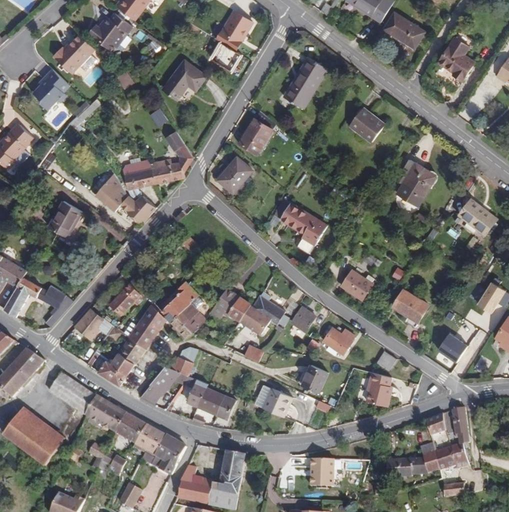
[(133,19),(147,0),(118,0),(115,5),(133,19)]
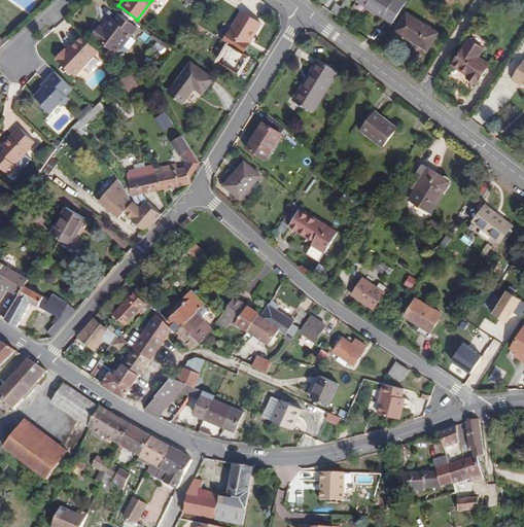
[(396,0),(396,1),(393,0),(359,0),(358,2),(394,25),(408,3),(402,0),(396,0)]
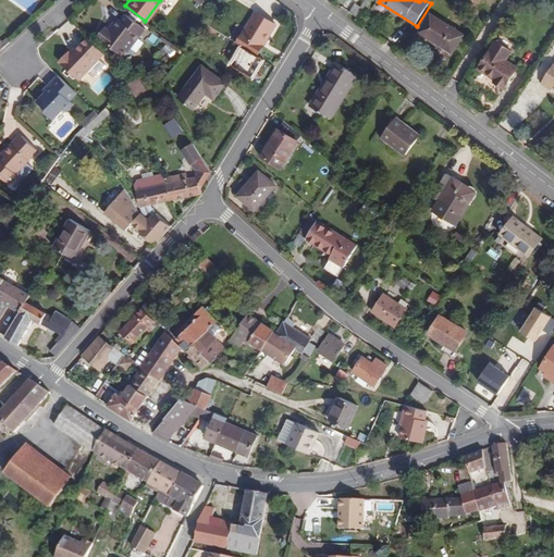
[(132,32),(138,25),(119,9),(112,17),(110,15),(95,36),(113,51),(131,31),(132,32)]
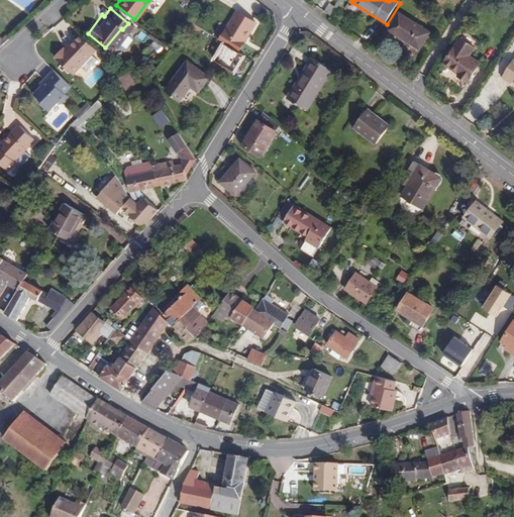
[(237,49),(257,22),(239,10),(220,37),(237,49)]
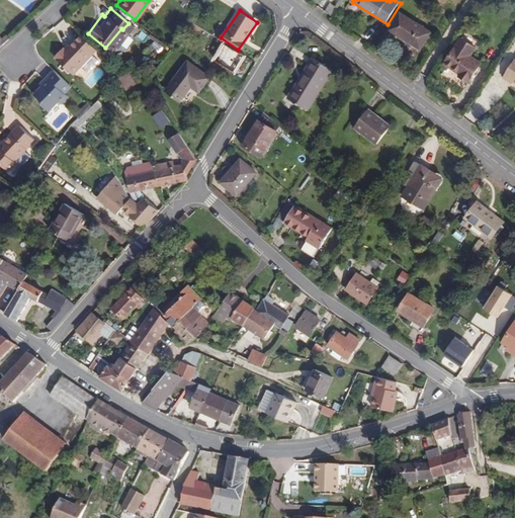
[(420,50),(431,31),(403,14),(392,31),(420,50)]
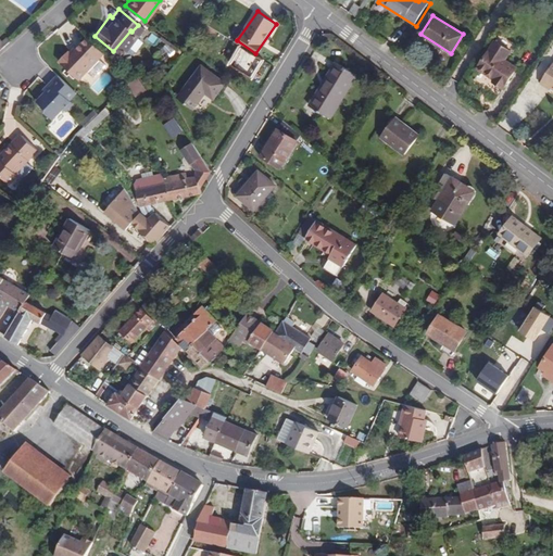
[(76,79),(101,53),(85,37),(74,49),(72,48),(67,52),(65,51),(57,61),(76,79)]
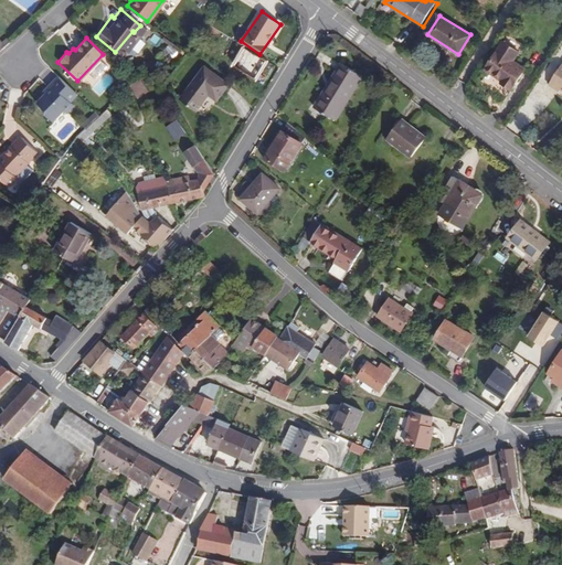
[(517,91),(532,67),(520,60),(525,53),(509,42),(490,71),(509,83),(508,85),(517,91)]
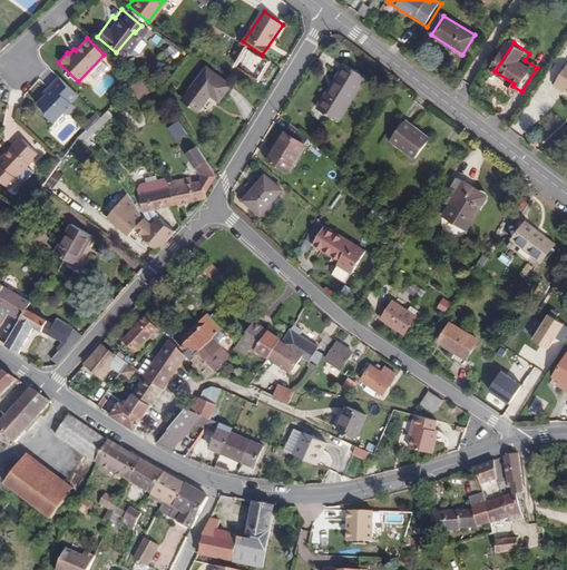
[(334,125),(363,78),(342,65),(313,111),(334,125)]
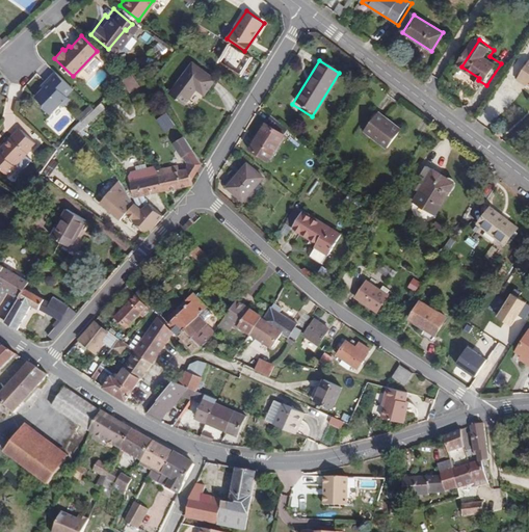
[(528,63),(526,61),(513,80),(523,86),(525,83),(528,85),(528,63)]
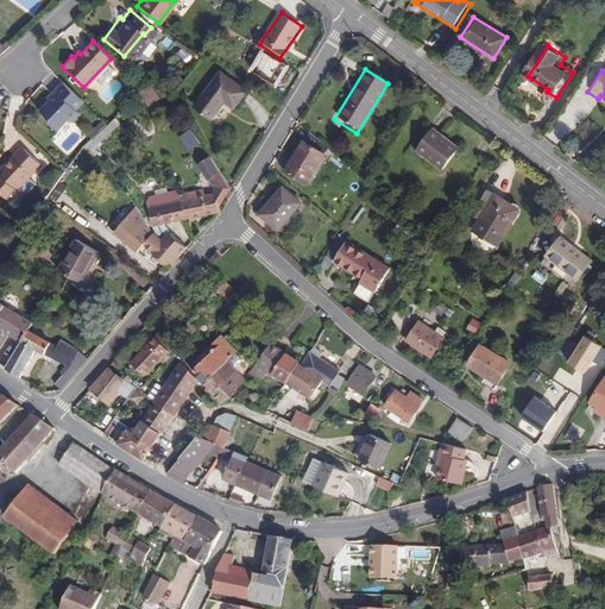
[(210,121),(225,102),(232,107),(245,89),(224,74),(196,112),(210,121)]
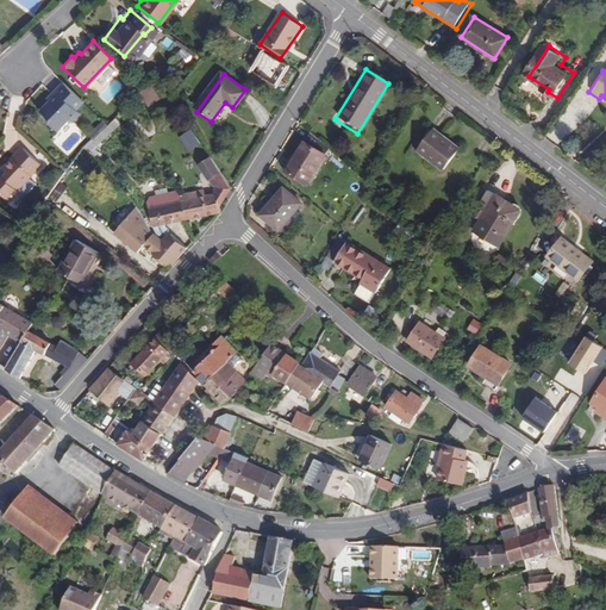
[(74,110),(81,101),(61,82),(52,91),(55,93),(48,100),(38,111),(49,122),(48,123),(56,131),(67,119),(69,122),(77,113),(74,110)]
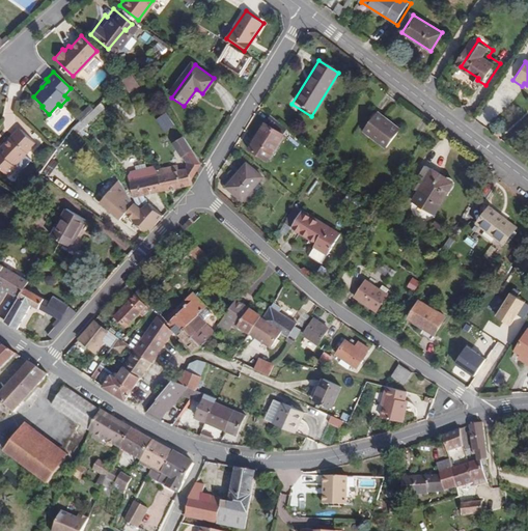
[(135,88),(127,75),(124,77),(118,83),(129,94),(135,88)]
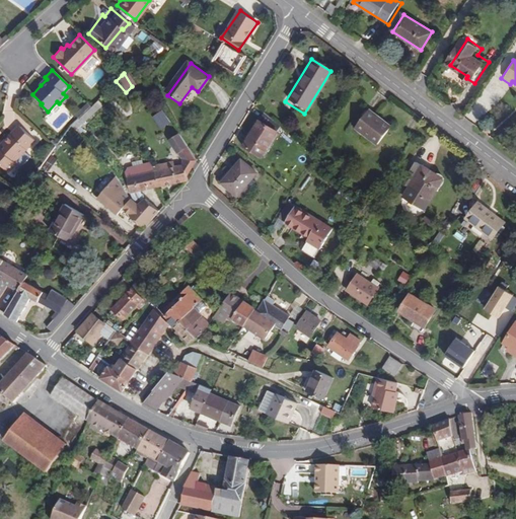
[(41,85),(47,79),(45,77),(39,83),(41,85)]
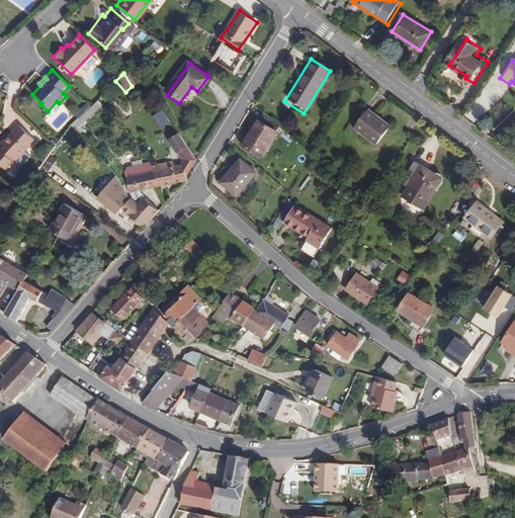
[(82,122),(101,104),(97,99),(90,106),(85,102),(73,114),(77,119),(78,118),(82,122)]
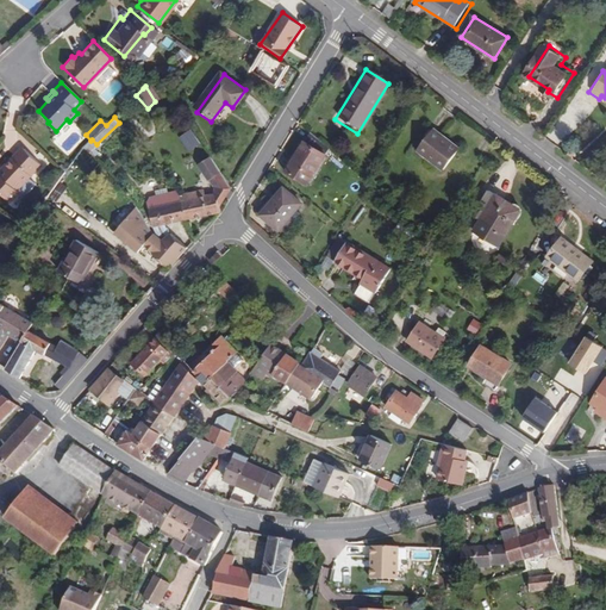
[(442,169),(457,149),(431,129),(416,149),(442,169)]
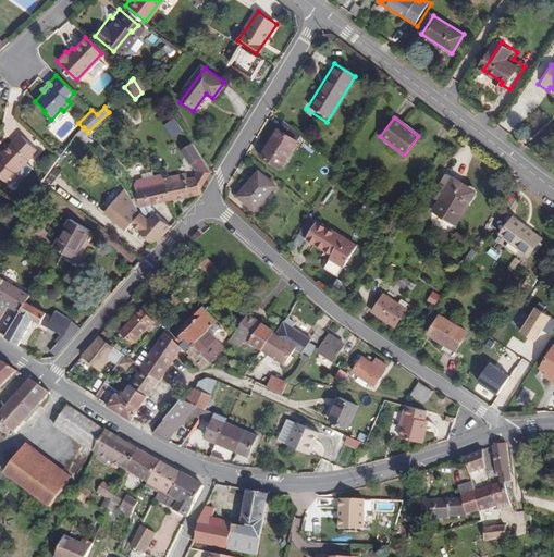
[(180,133),(170,119),(161,125),(171,139),(179,134),(180,133)]
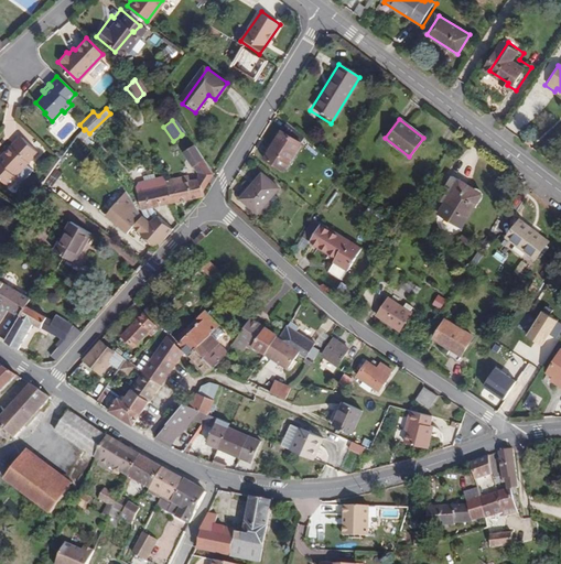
[(288,167),(305,137),(289,121),(268,155),(288,167)]
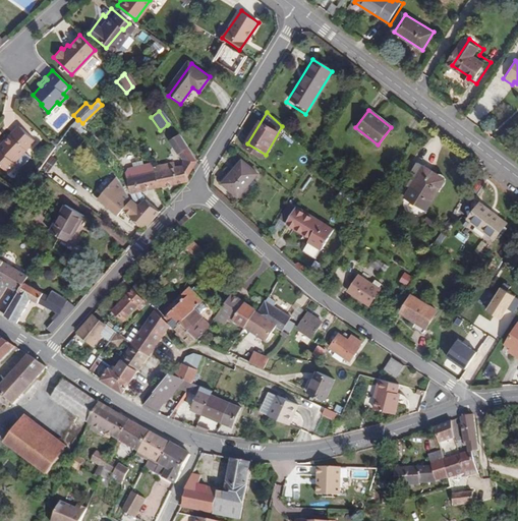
[(14,161),(34,139),(17,125),(0,143),(0,164),(8,172),(16,164),(14,161)]
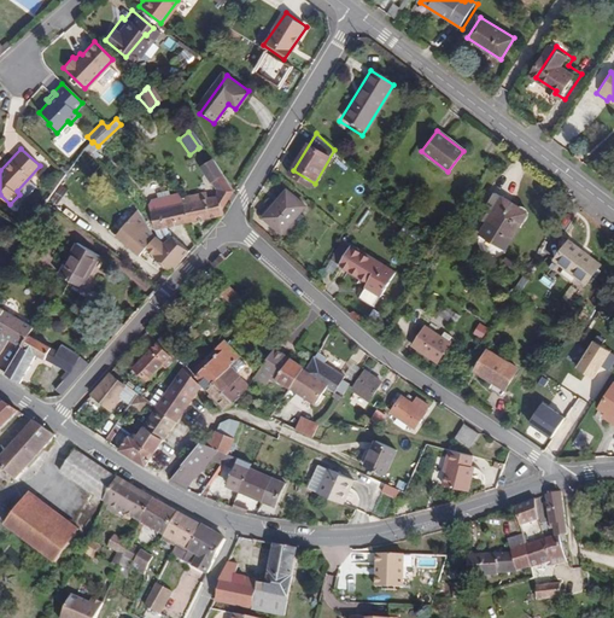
[(231,190),(223,179),(209,159),(197,167),(215,191),(216,193),(206,196),(205,191),(180,197),(186,222),(221,215),(220,210),(231,190)]
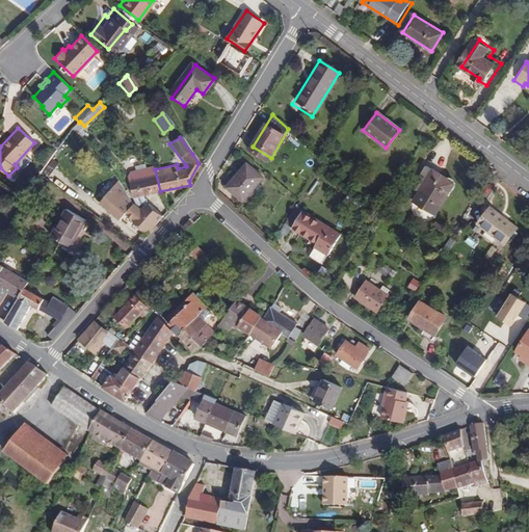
[(264,178),(248,163),(228,186),(242,201),(264,178)]
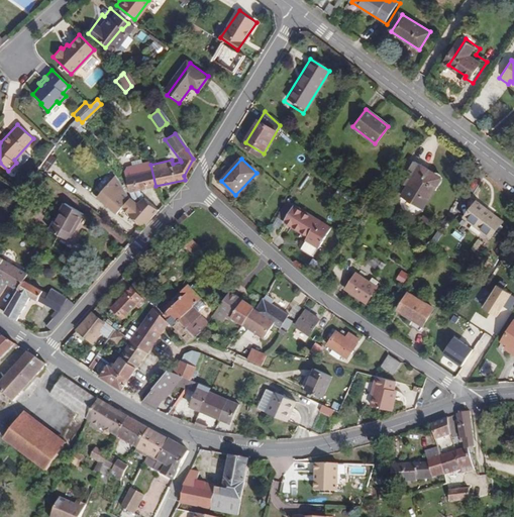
[(156,186),(150,165),(149,161),(144,162),(144,164),(129,167),(129,166),(122,167),(127,192),(156,186)]
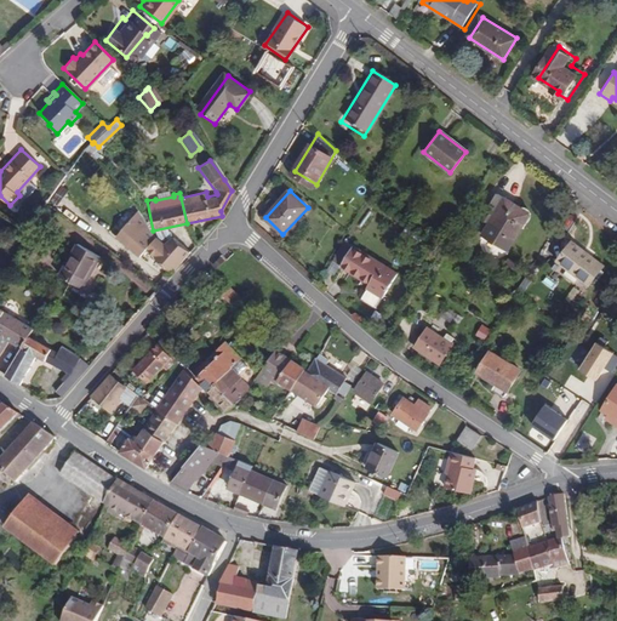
[(491,222),(507,198),(501,193),(485,218),(491,222)]
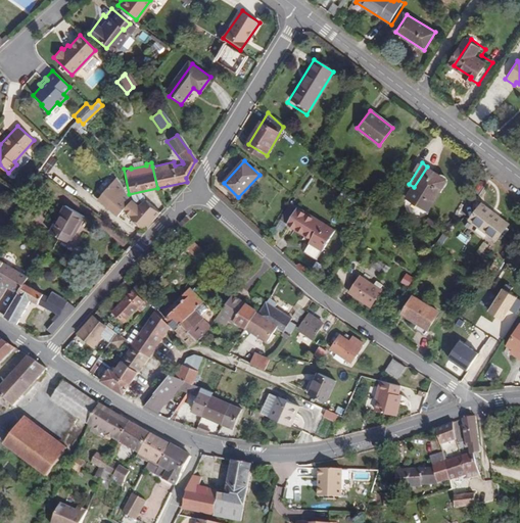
[(426,208),(446,179),(427,167),(414,187),(408,196),(426,208)]
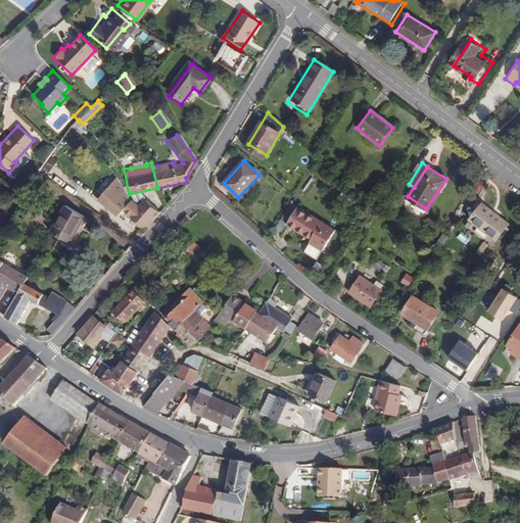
[(130,200),(114,177),(95,199),(115,217),(123,208),(130,200)]
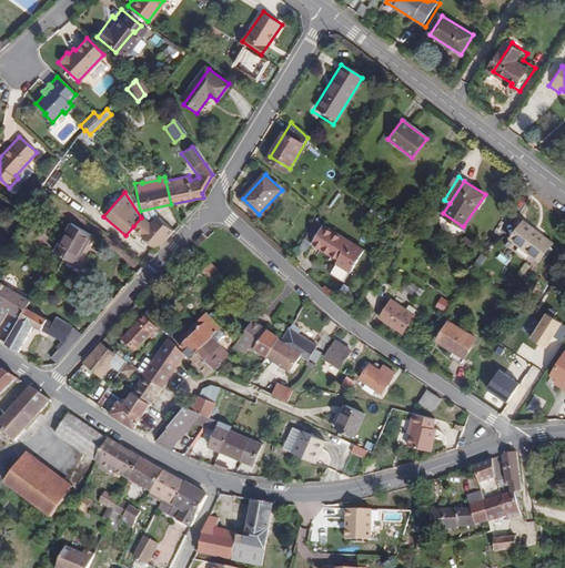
[(173,231),(158,217),(150,224),(141,217),(133,226),(158,249),(173,231)]
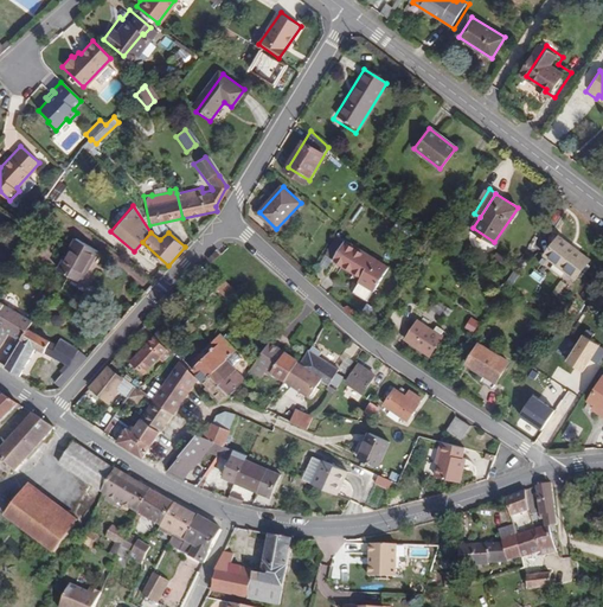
[(371,289),(385,266),(332,234),(320,253),(357,275),(354,280),(355,281),(369,288),(371,289)]
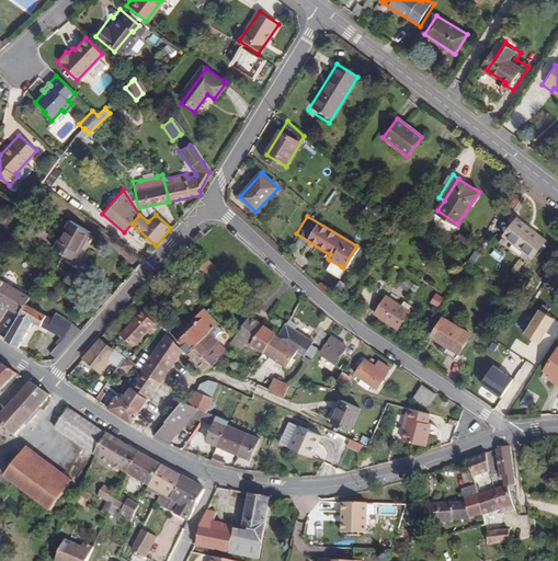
[(533,258),(546,239),(516,218),(503,237),(533,258)]
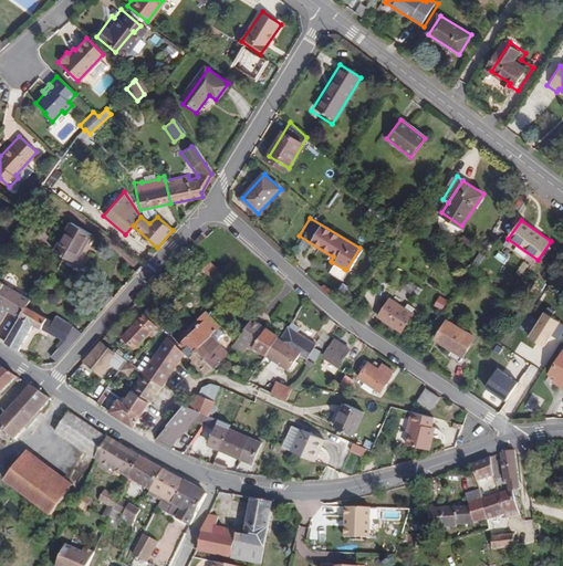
[(74,264),(93,234),(72,222),(53,252),(74,264)]
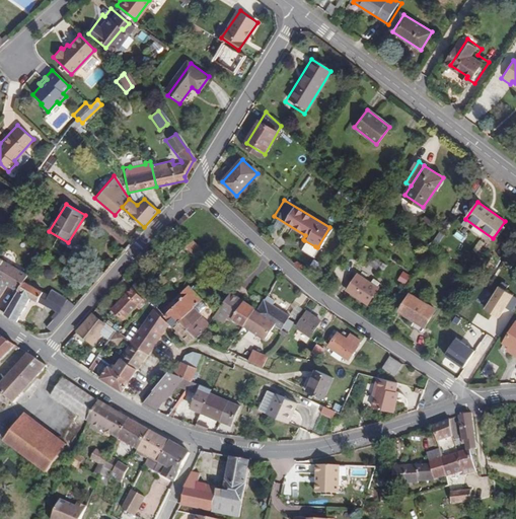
[(180,215),(173,221),(177,225),(185,219),(180,215)]
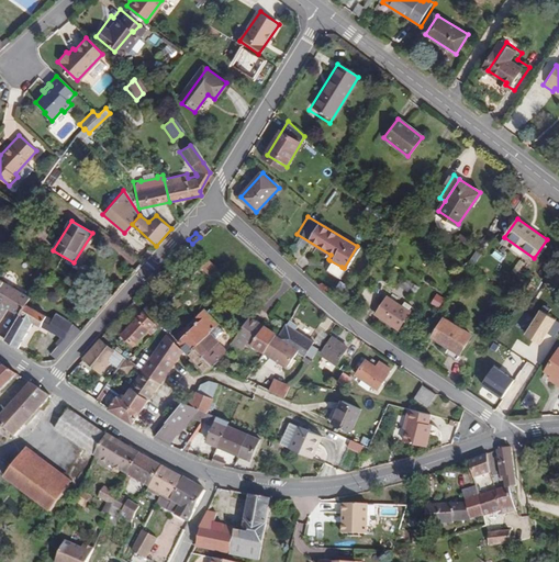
[(464,250),(469,242),(458,234),(453,243),(464,250)]
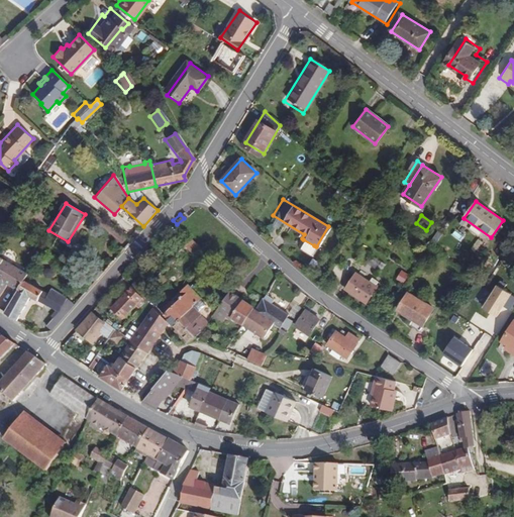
[(199,248),(190,239),(184,245),(193,254),(199,248)]
